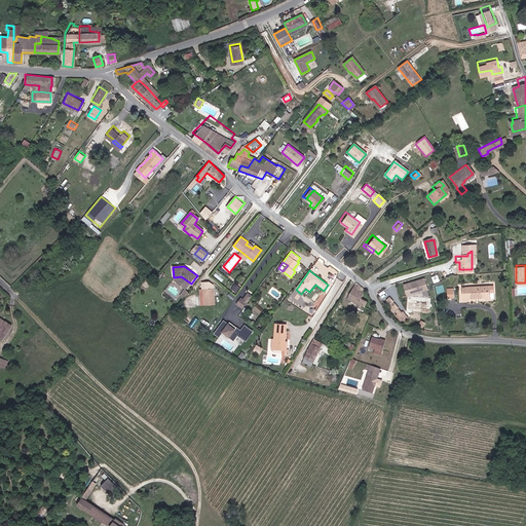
[(359,280),(354,278),(346,293),(362,302),(365,296),(360,293),(363,287),(359,280)]
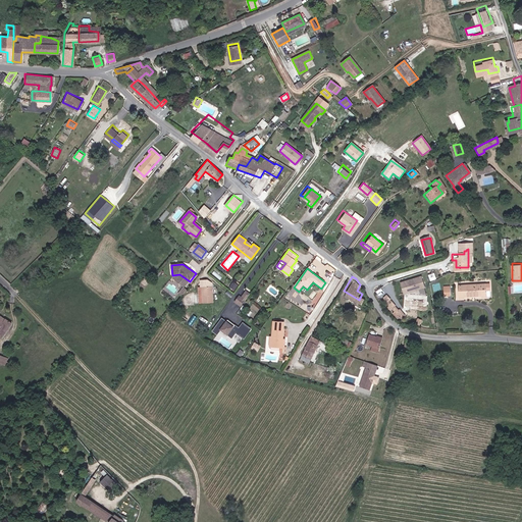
[(421,276),(401,282),(404,294),(424,288),(421,276)]
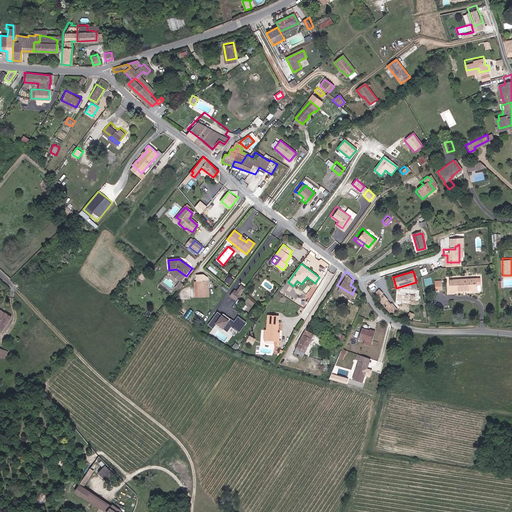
[(229,275),(225,281),(231,284),(234,278),(229,275)]
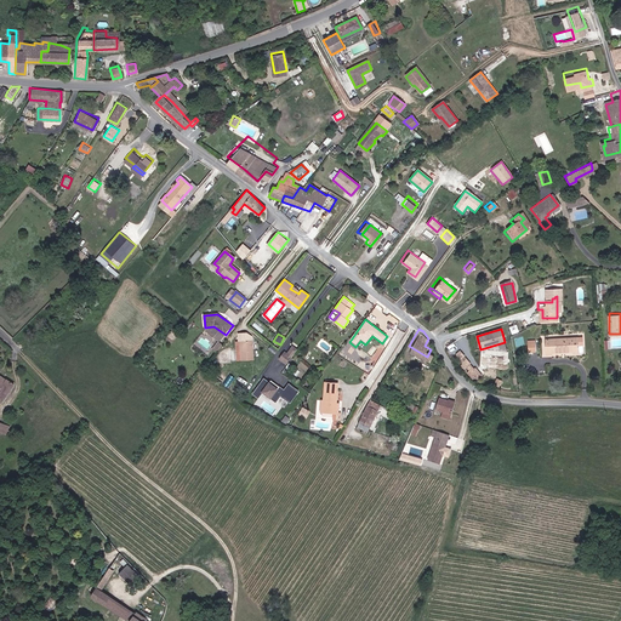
[(543,337),(545,353),(550,353),(550,349),(571,348),(571,351),(576,351),(576,336),(543,337)]
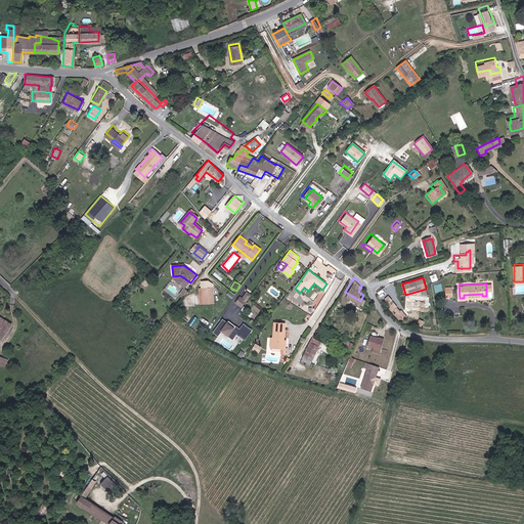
[(203,294),(204,304),(214,304),(213,287),(203,288),(203,294)]
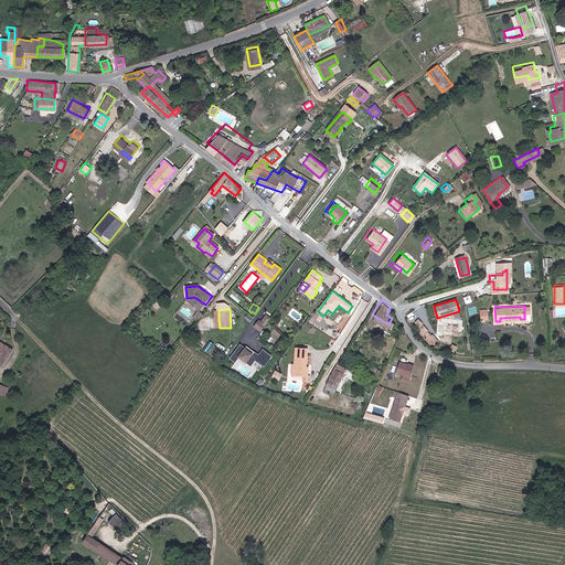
[(253,327),(259,331),(260,330),(268,318),(264,315),(259,322),(257,320),(253,327)]
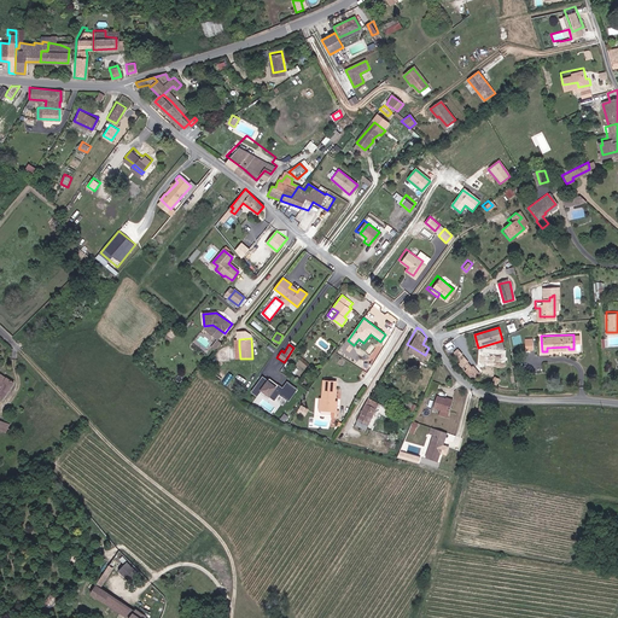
[(481,374),(459,349),(450,356),(473,382),(481,374)]
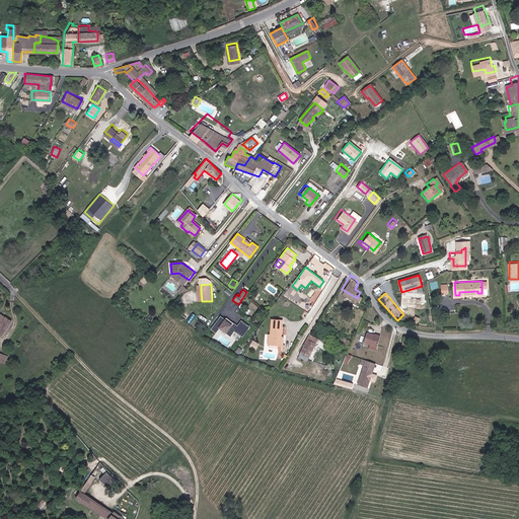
[(1,304),(0,305),(0,330),(4,335),(13,320),(0,312),(4,306),(1,304)]
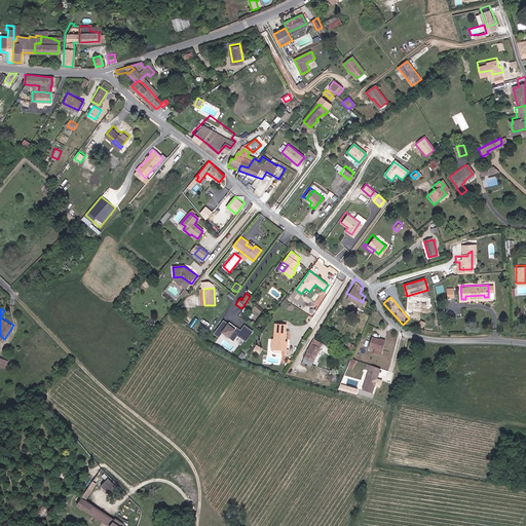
[(289,343),(289,337),(286,337),(287,333),(288,317),(275,316),(275,332),(272,332),(272,342),(289,343)]
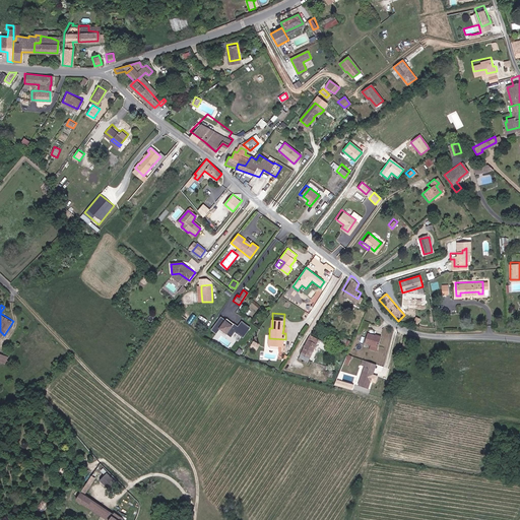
[(234,327),(242,333),(248,323),(240,317),(236,323),(225,316),(223,318),(219,315),(210,327),(215,330),(218,326),(231,333),(234,327)]
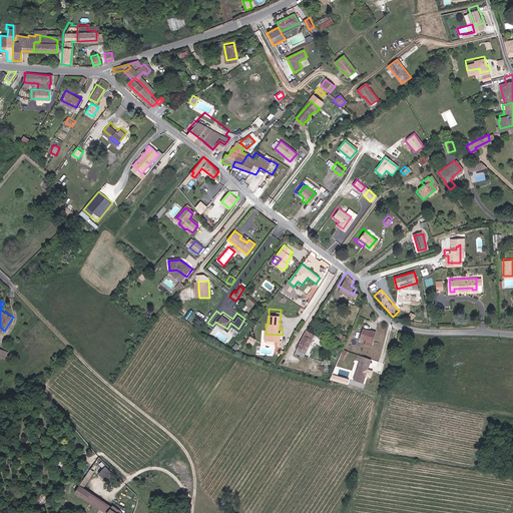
[(372,340),(374,331),(369,329),(360,327),(358,337),(364,339),(363,343),(369,344),(370,340),(372,340)]
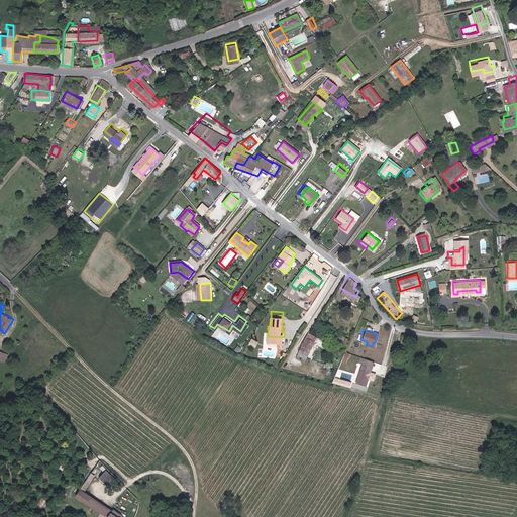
[(334,336),(341,339),(343,333),(337,330),(334,336)]
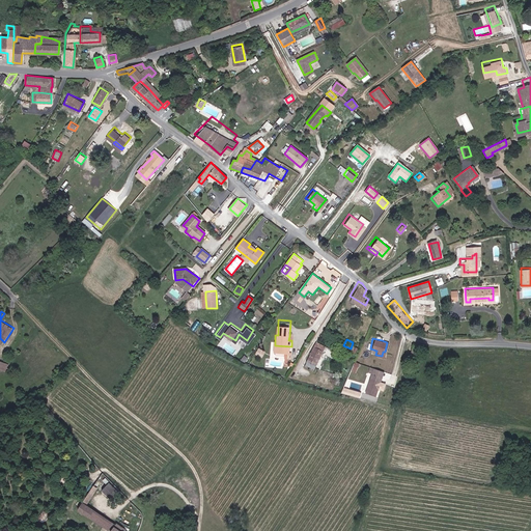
[(316,342),(307,360),(316,365),(326,347),(316,342)]
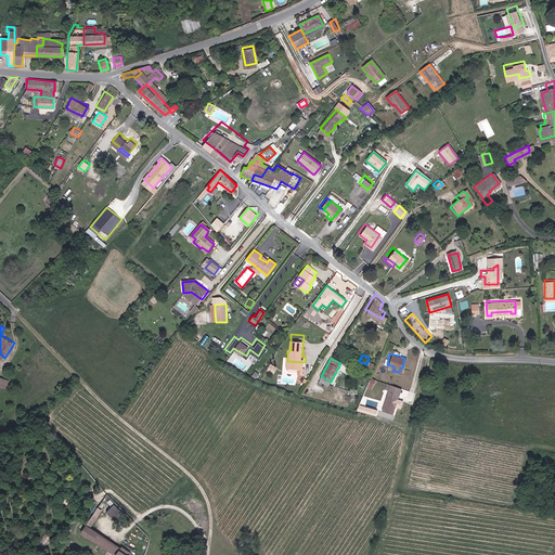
[(438,360),(430,359),(428,372),(435,373),(438,360)]
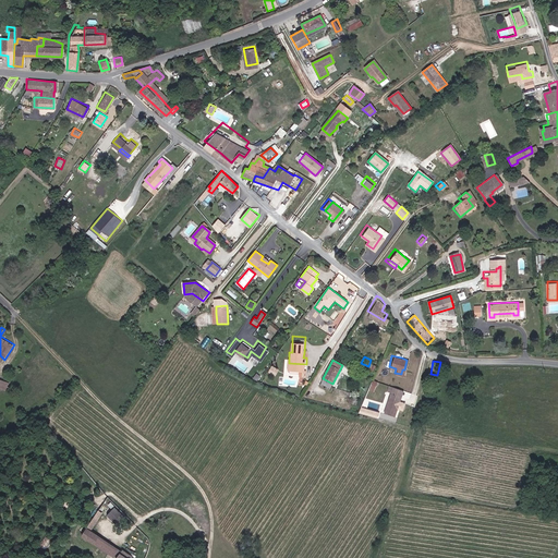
[(0,377),(0,387),(8,391),(10,388),(8,388),(10,381),(0,377)]
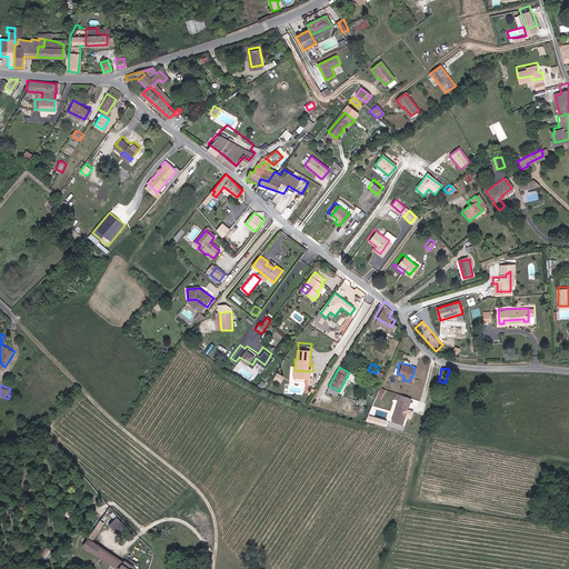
[(337,396),(339,391),(329,386),(327,390),(337,396)]
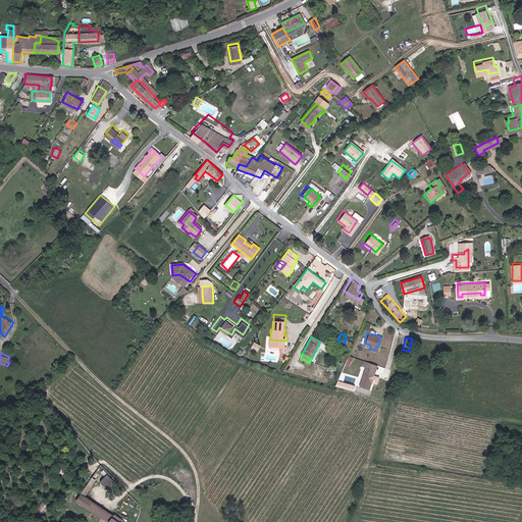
[(367,360),(365,366),(369,368),(375,370),(377,364),(367,360)]
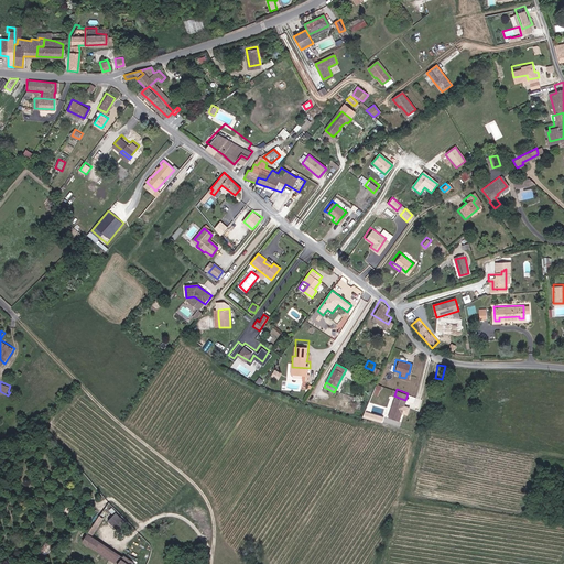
[(393,418),(399,398),(394,396),(387,414),(393,418)]
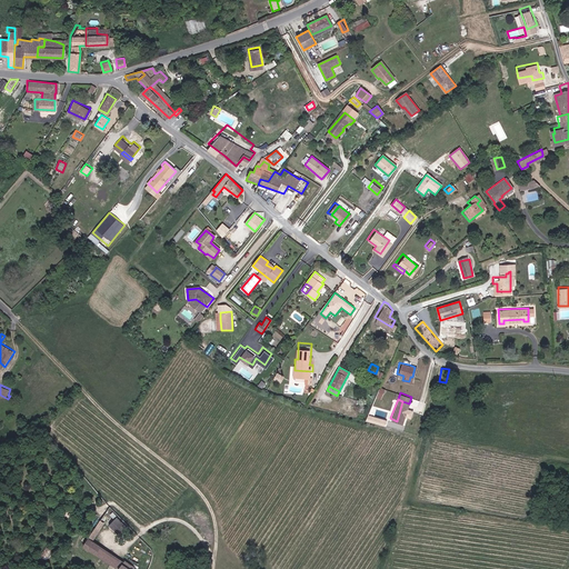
[(409,403),(402,401),(397,421),(400,422),(409,403)]
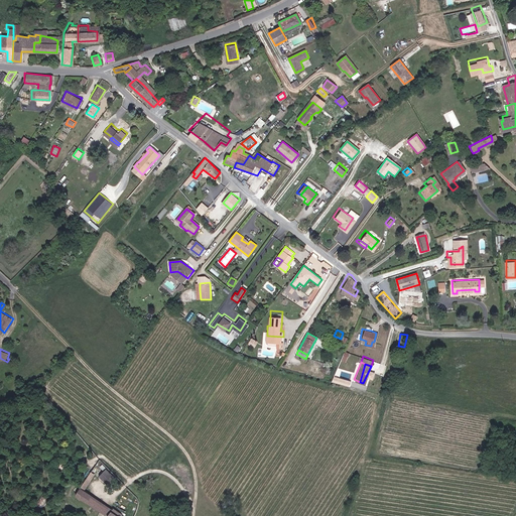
[(99,458),(92,469),(96,472),(102,463),(99,458)]
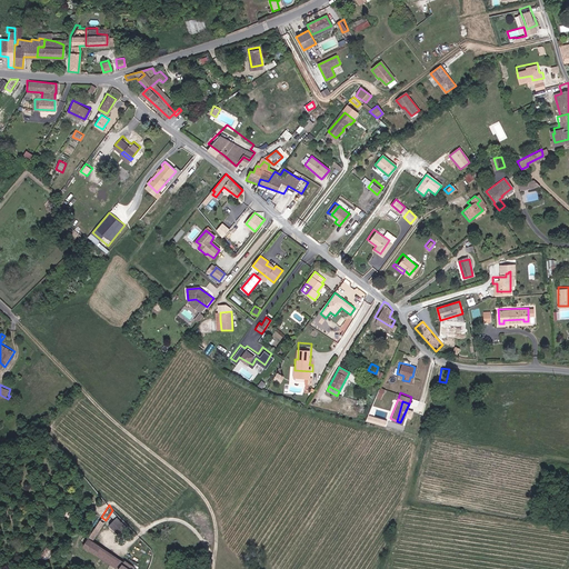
[(118,516),(109,525),(122,537),(131,528),(118,516)]
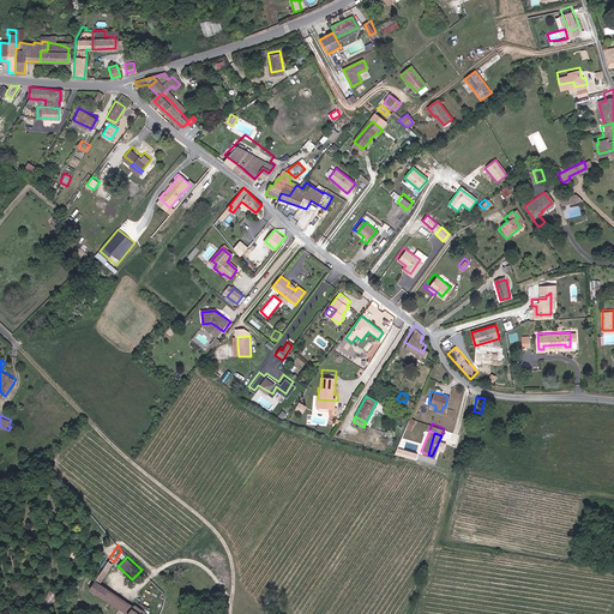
[(102,599),(108,589),(94,579),(89,589),(102,599)]
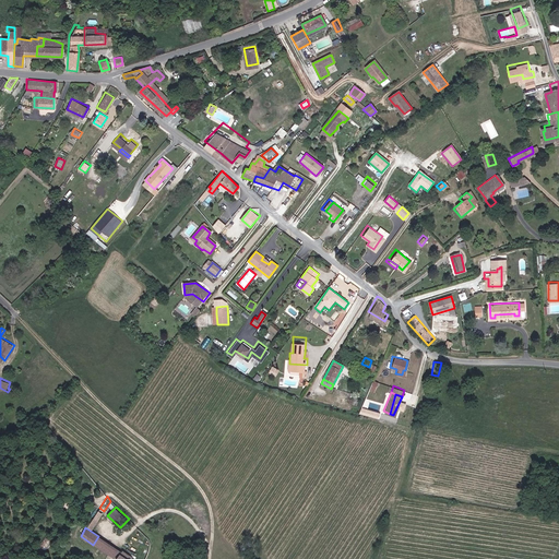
[(39,545),(46,549),(52,540),(46,536),(39,545)]
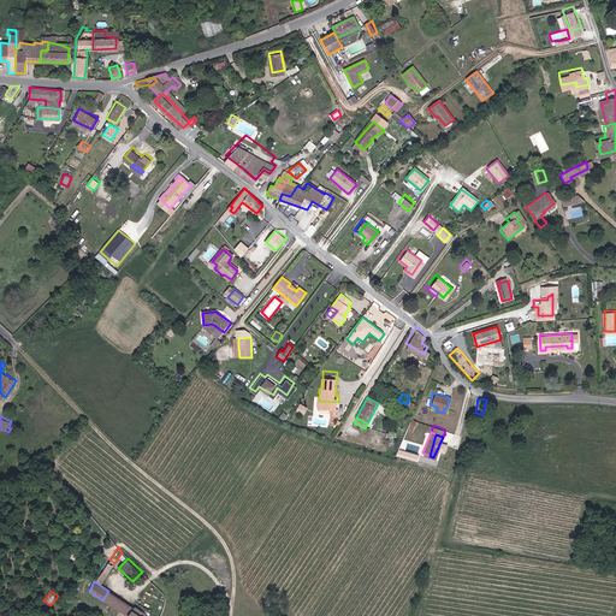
[(134,608),(108,591),(102,600),(128,615),(134,608)]
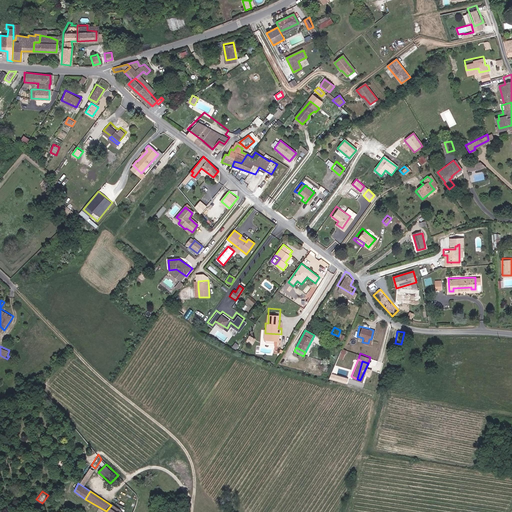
[(111,505),(106,511),(119,511),(118,511),(120,508),(112,503),(111,505)]
